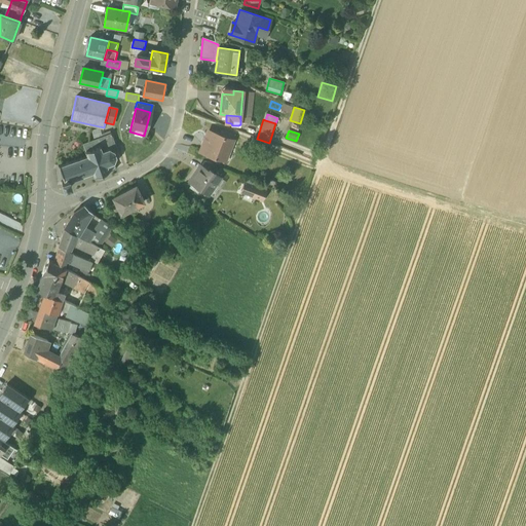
[(233,141),(211,132),(202,152),(224,161),(233,141)]
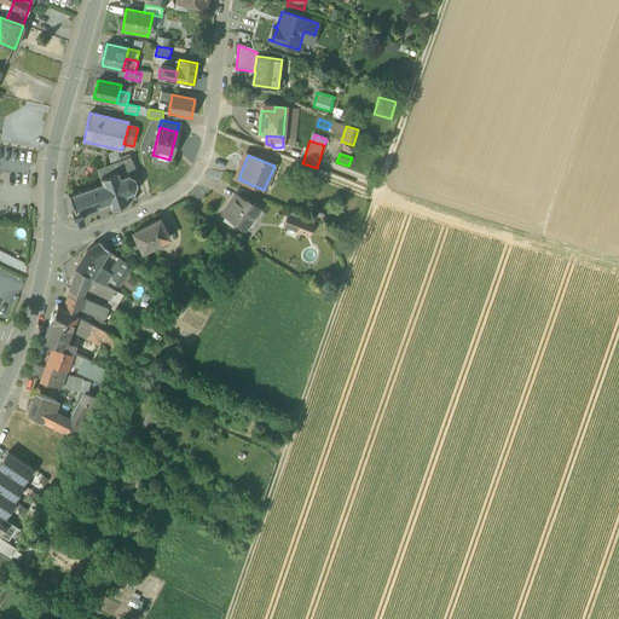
[(131,157),(99,168),(100,178),(99,178),(99,180),(100,180),(102,184),(96,185),(96,184),(94,185),(94,186),(87,189),(87,187),(86,187),(86,189),(80,191),(79,191),(77,190),(76,191),(77,192),(70,195),(68,195),(68,196),(70,196),(75,212),(71,214),(74,223),(84,219),(81,213),(84,212),(85,213),(86,212),(85,210),(93,208),(93,209),(94,209),(94,208),(102,206),(102,207),(103,206),(103,204),(109,202),(110,207),(109,207),(110,209),(110,208),(111,209),(113,208),(126,203),(127,203),(127,202),(134,200),(134,201),(136,200),(137,198),(137,197),(136,198),(133,194),(136,186),(137,186),(137,185),(136,185),(134,181),(134,178),(139,175),(136,171),(131,157)]
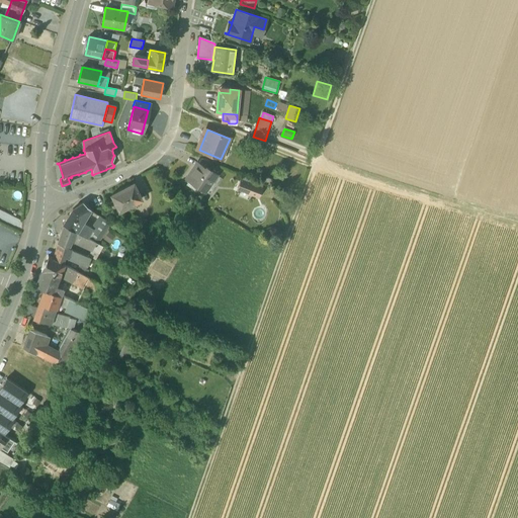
[(218,165),(200,159),(198,165),(204,169),(206,168),(214,174),(218,165)]
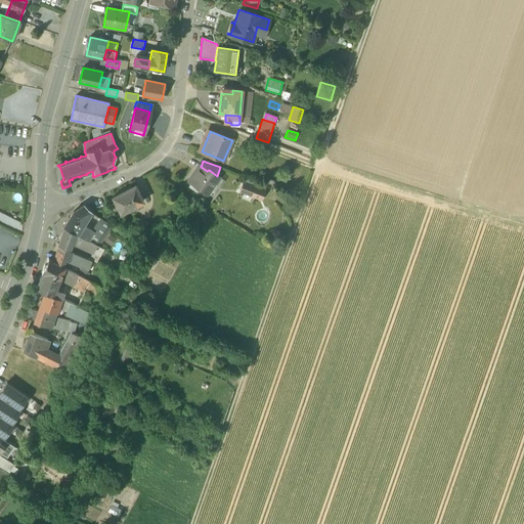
[(207,171),(201,167),(195,174),(193,173),(188,181),(207,193),(219,177),(217,176),(209,170),(207,171)]
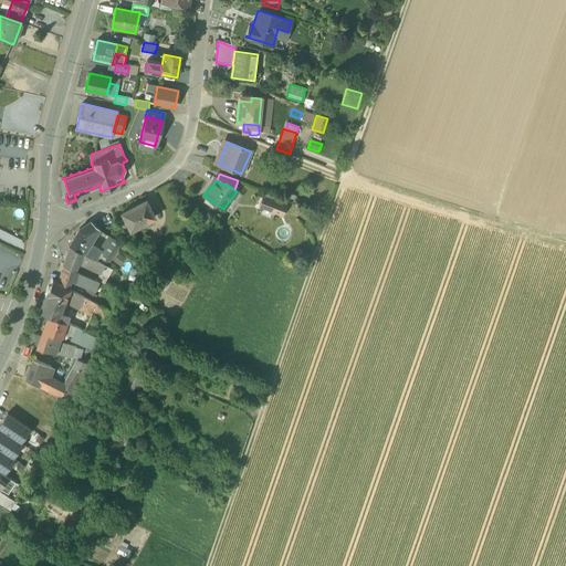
[(286,207),(263,198),(260,207),(282,216),(286,207)]
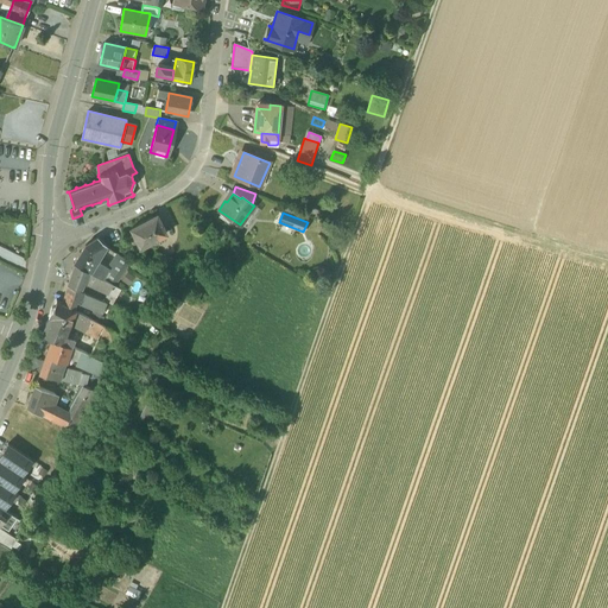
[(157,216),(131,228),(133,235),(137,242),(140,248),(166,235),(157,216)]
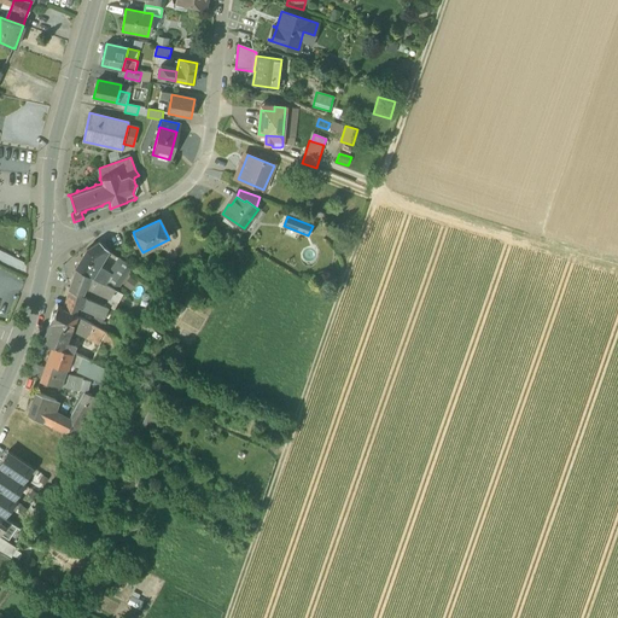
[(99,240),(88,248),(76,268),(91,275),(97,267),(99,264),(93,261),(98,254),(104,257),(110,250),(99,240)]
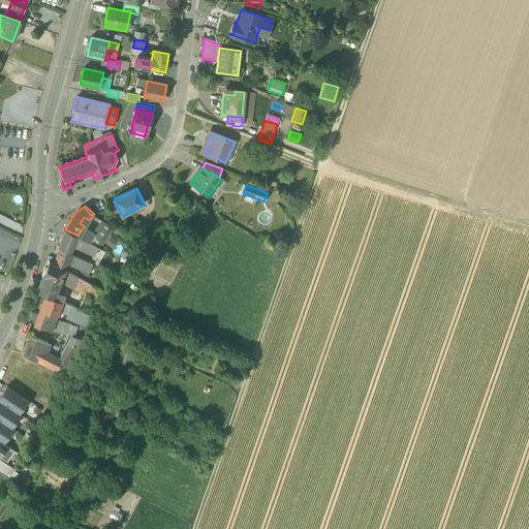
[(89,220),(84,217),(80,223),(85,226),(83,228),(84,229),(89,220)]
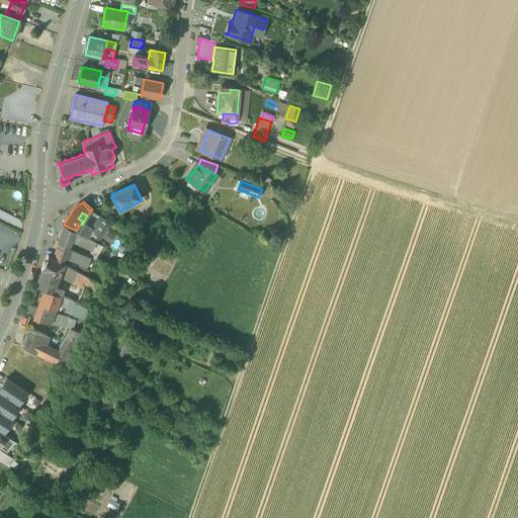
[(100,216),(99,217),(90,230),(92,232),(88,238),(97,242),(109,224),(100,216)]
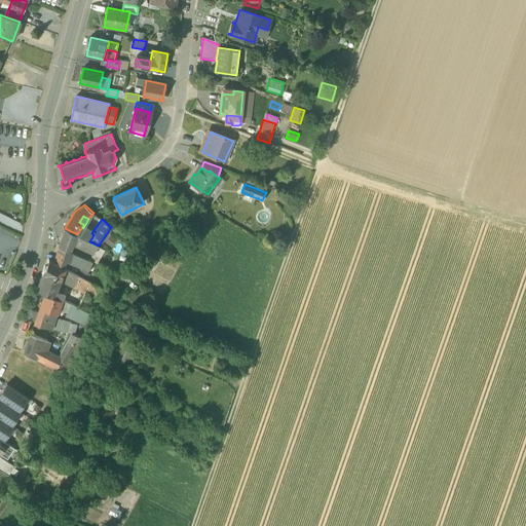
[(149,225),(136,219),(130,230),(144,236),(146,232),(147,229),(149,225)]
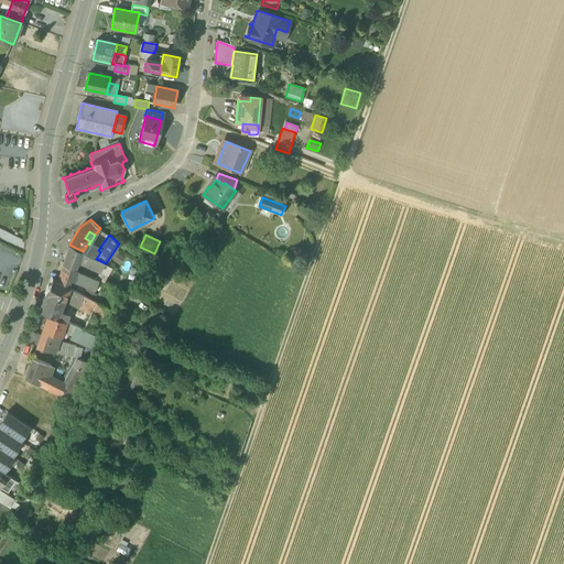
[(89,245),(88,243),(83,251),(96,259),(100,252),(98,250),(96,249),(91,246),(89,245)]
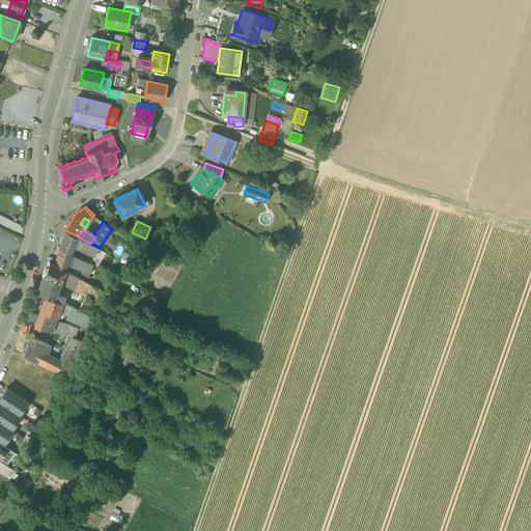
[(78,236),(65,230),(59,248),(70,253),(74,245),(78,236)]
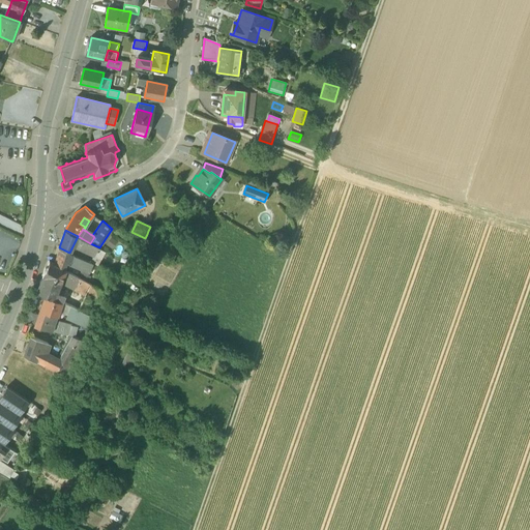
[(90,243),(78,236),(74,244),(95,256),(99,247),(90,243)]
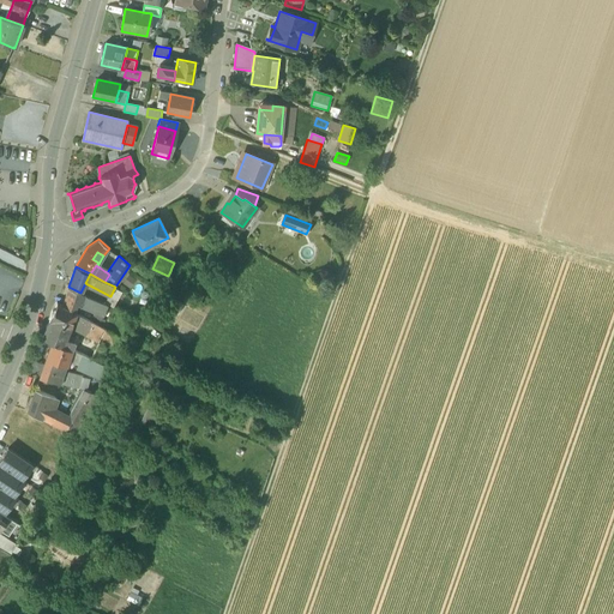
[(122,282),(132,284),(134,277),(126,275),(122,282)]
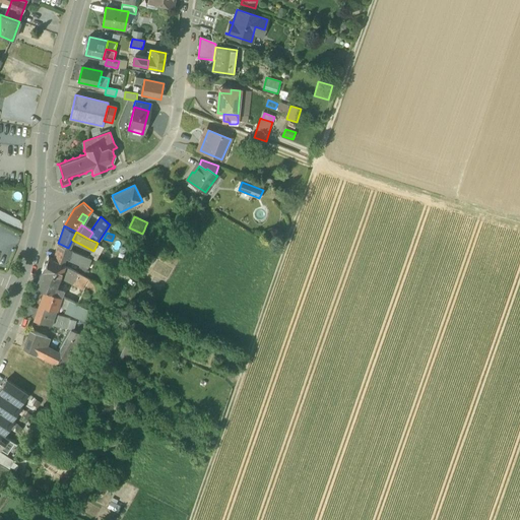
[(68,248),(58,243),(53,258),(63,264),(65,259),(63,258),(64,257),(67,258),(71,250),(68,248)]
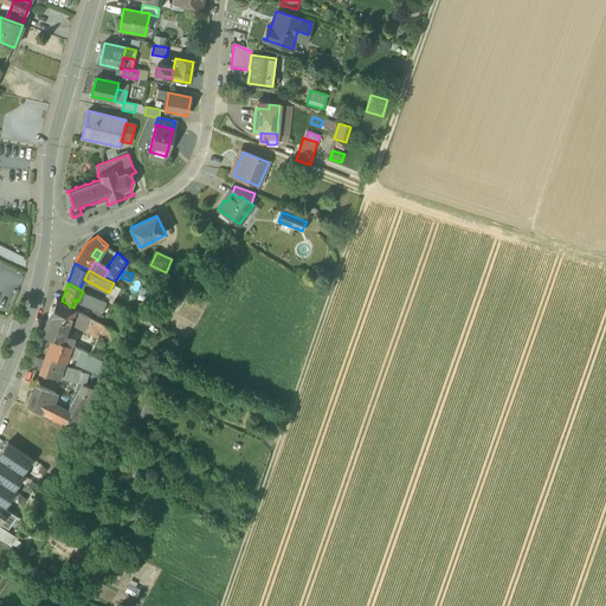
[(120,287),(114,283),(109,292),(115,296),(120,287)]
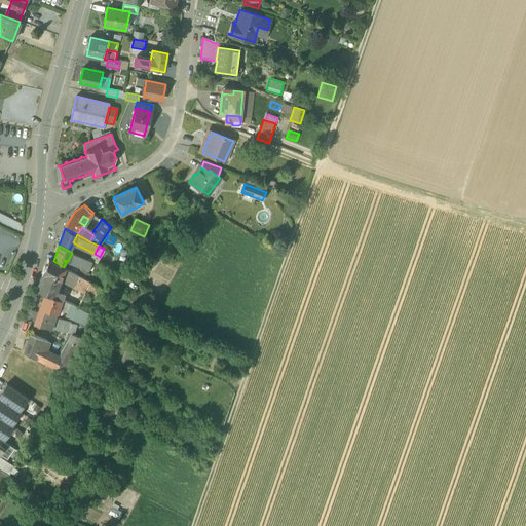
[(81,256),(72,253),(68,261),(77,265),(81,256)]
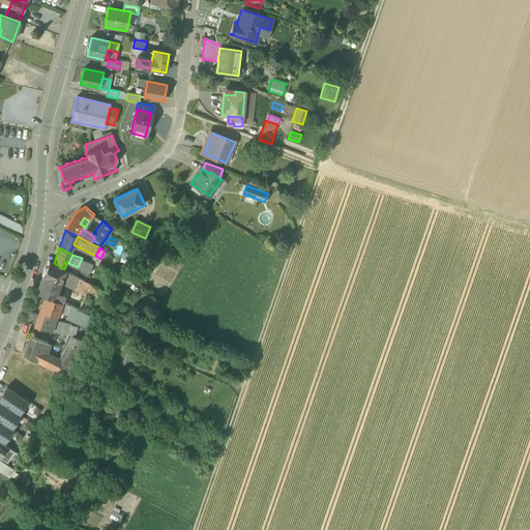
[(54,263),(50,261),(37,292),(54,299),(61,283),(65,270),(65,269),(64,269),(54,263)]
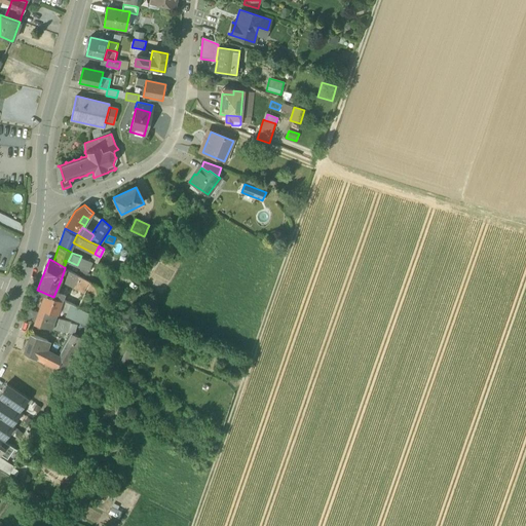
[(78,275),(65,268),(61,280),(72,287),(78,275)]
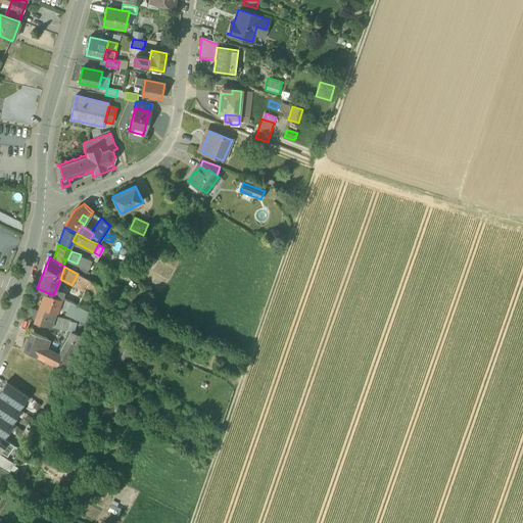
[(99,285),(78,274),(72,285),(84,291),(94,297),(99,285)]
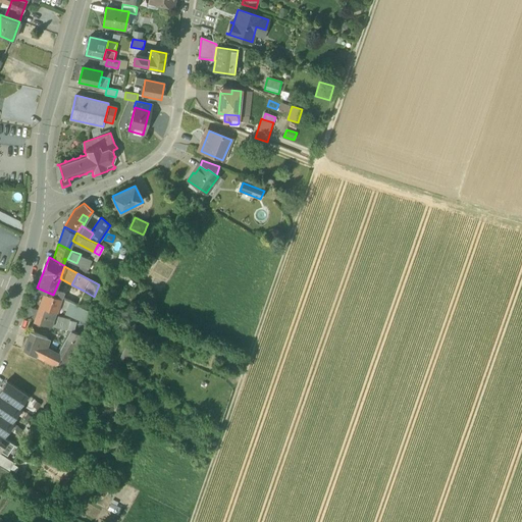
[(53,295),(44,291),(34,321),(50,327),(54,317),(52,316),(54,311),(56,312),(61,298),(53,295)]
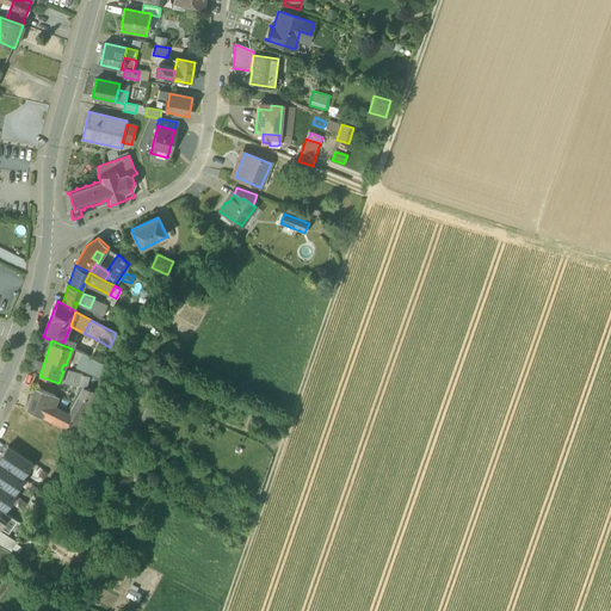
[(81,356),(76,366),(94,375),(99,364),(81,356)]
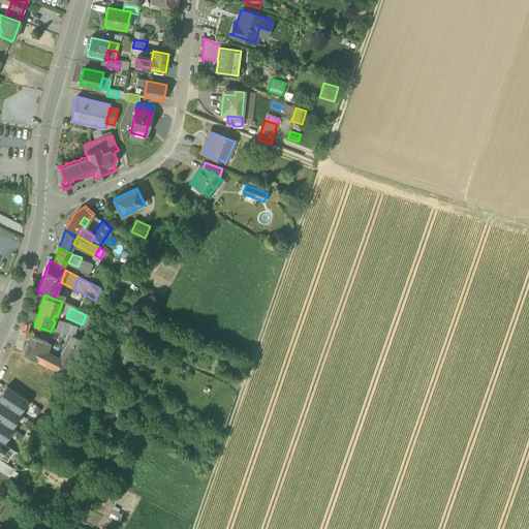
[(55,321),(51,332),(68,335),(71,325),(55,321)]
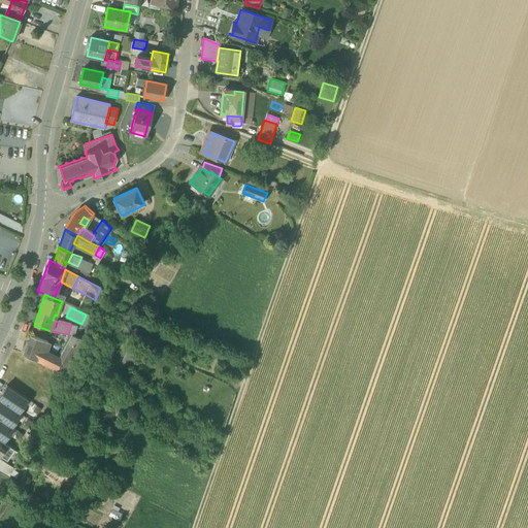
[(51,344),(32,335),(26,355),(41,363),(46,354),(51,344)]
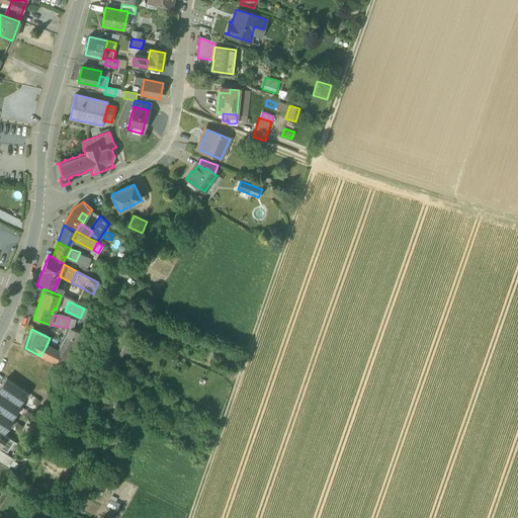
[(84,333),(71,329),(58,353),(61,354),(70,359),(75,361),(83,346),(79,344),(84,333)]
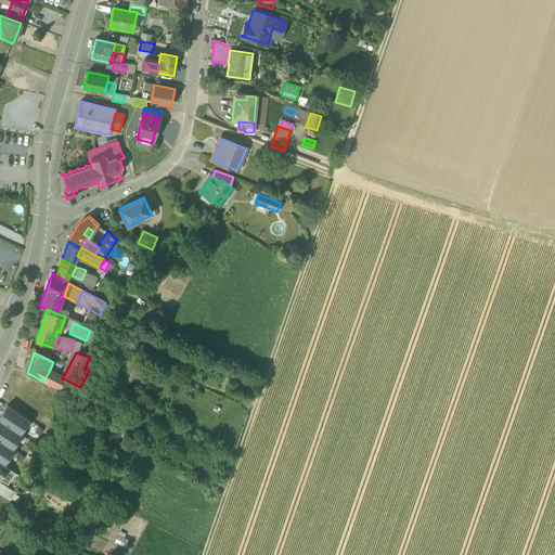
[(62,378),(49,372),(43,382),(60,390),(65,379),(62,378)]
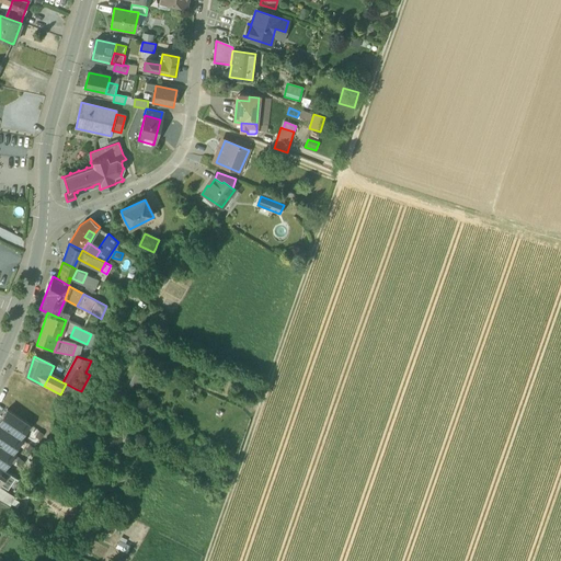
[(76,389),(66,384),(60,395),(70,400),(76,389)]
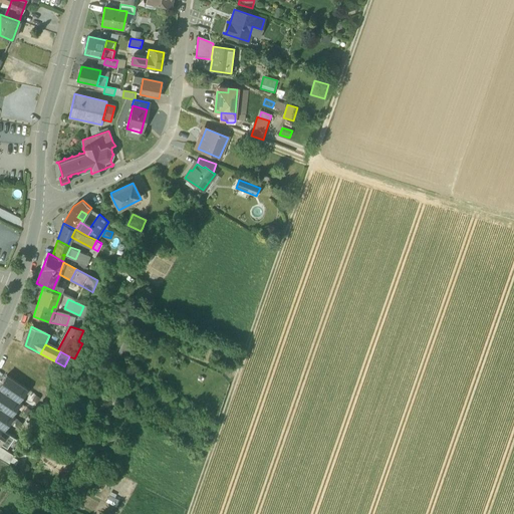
[(27,390),(7,375),(0,386),(0,391),(18,403),(27,390)]
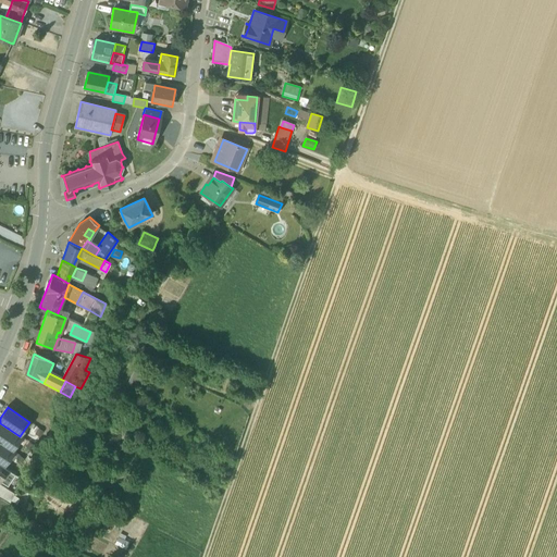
[(20,436),(0,423),(0,443),(12,452),(22,437),(20,436)]
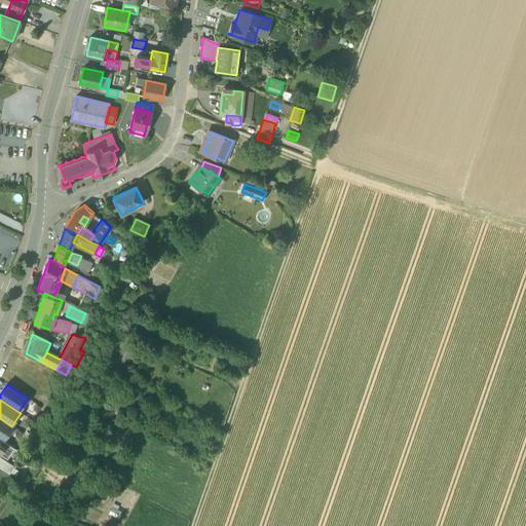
[(11,426),(0,418),(0,439),(3,441),(13,427),(11,426)]
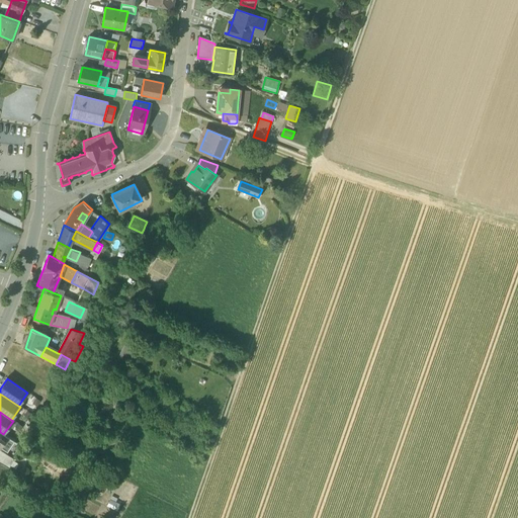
[(14,444),(1,435),(0,436),(0,448),(7,454),(14,444)]
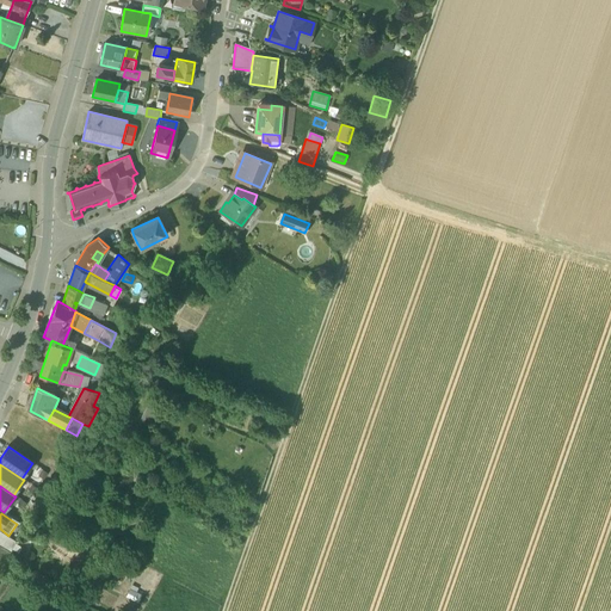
[(102,551),(94,545),(88,555),(96,560),(102,551)]
